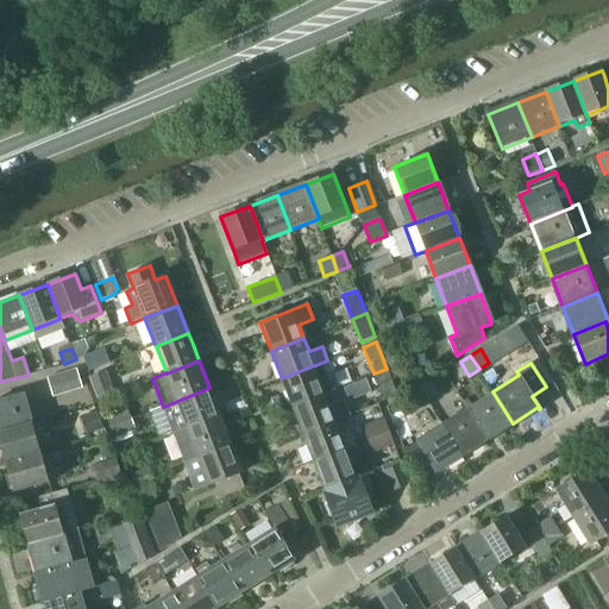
[(314,365),(282,378),(293,406),(326,393),(326,394),(338,389),(332,375),(320,378),(315,365),(314,365)]
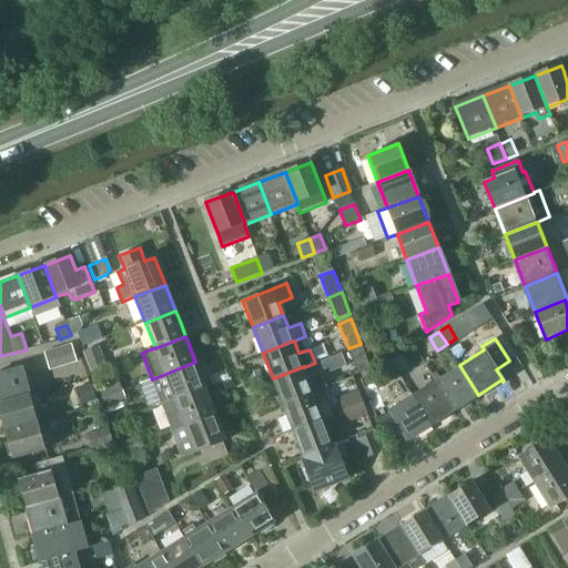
[(72,344),(44,353),(50,371),(78,362),(72,344)]
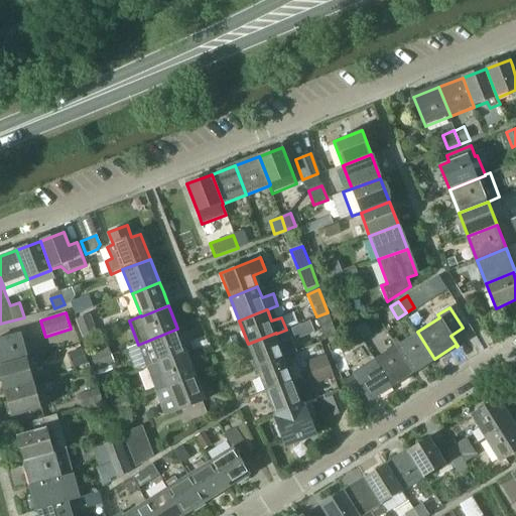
[(328,312),(316,316),(326,340),(336,336),(336,335),(328,312)]
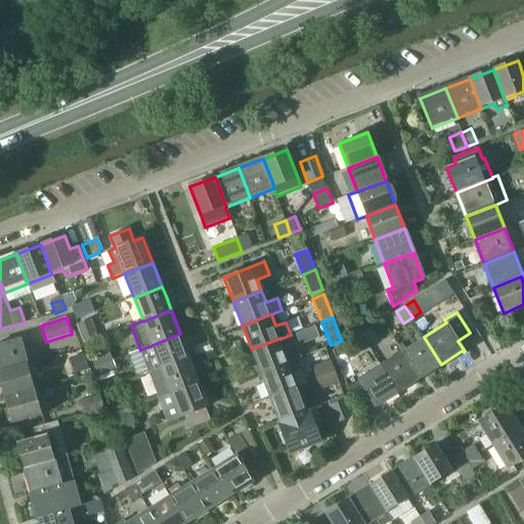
[(78,323),(85,342),(98,338),(91,318),(78,323)]
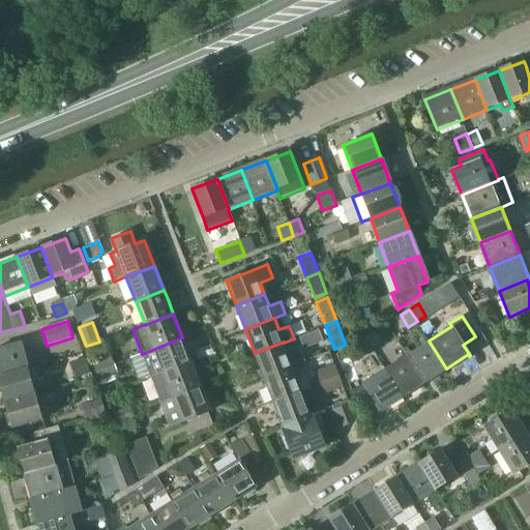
[(364,337),(373,350),(381,344),(374,331),(364,337)]
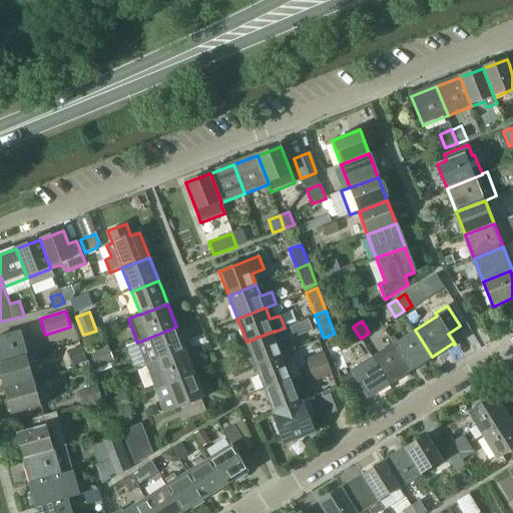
[(176,327),(137,343),(146,366),(185,351),(176,327)]
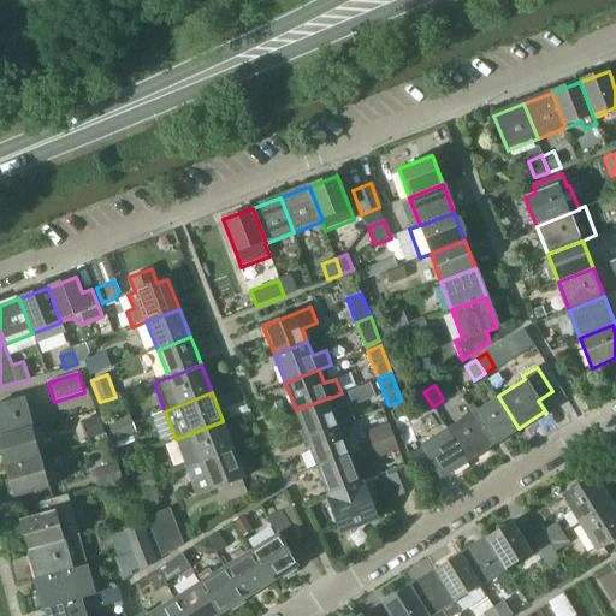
[(424,413),(433,407),(424,392),(414,398),(424,413)]
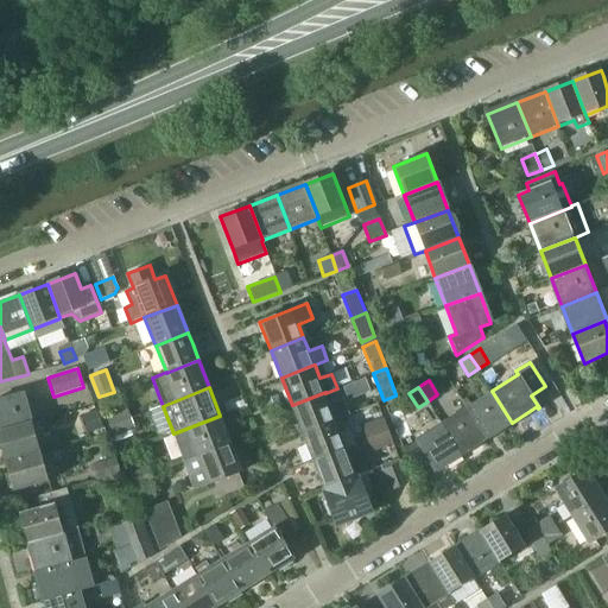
[(467,407),(487,438),(512,423),(492,391),(467,407)]
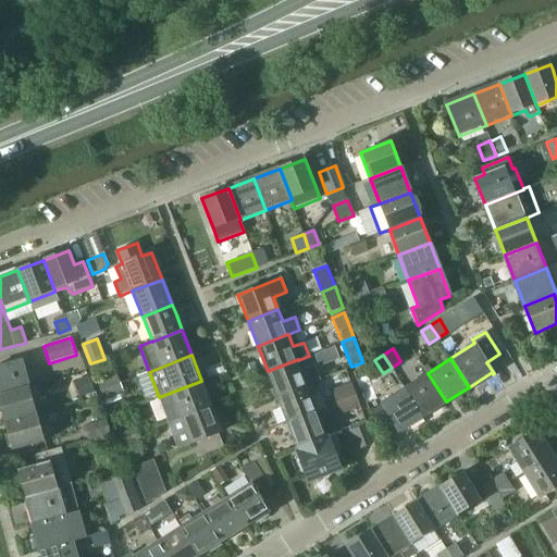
[(0,395),(31,386),(23,359),(0,366),(0,395)]
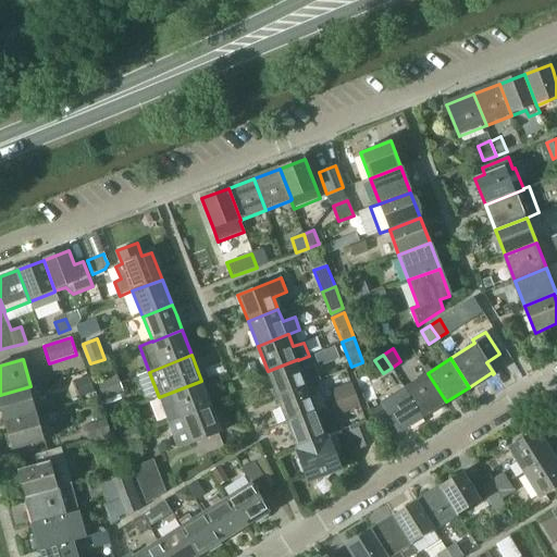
[(298,359),(268,371),(277,396),(308,384),(308,385),(314,382),(310,370),(302,372),(298,360),(298,359)]
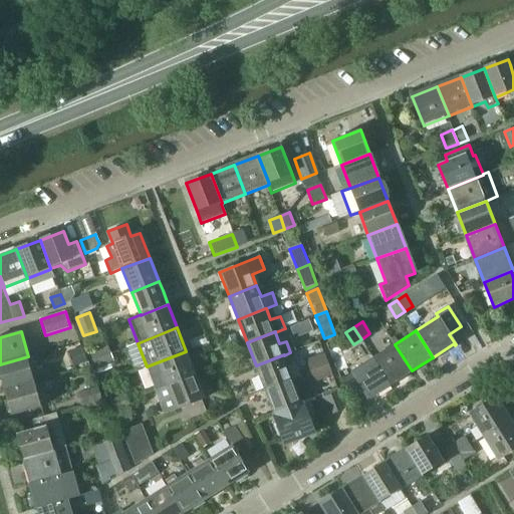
[(107,343),(89,350),(93,360),(111,353),(107,343)]
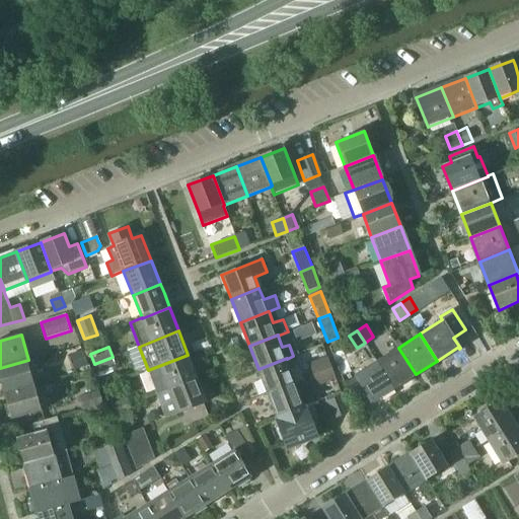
[(377,361),(393,387),(416,374),(398,348),(377,361)]
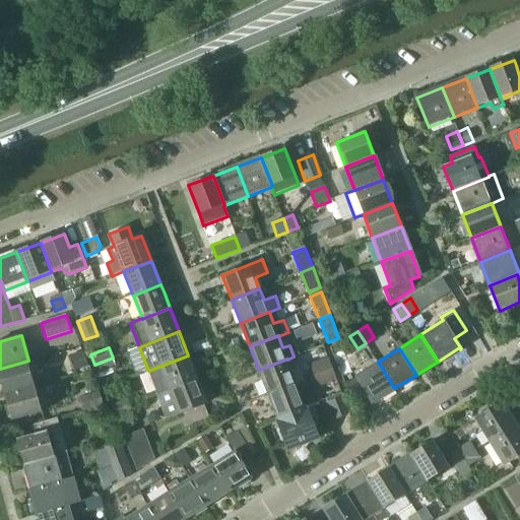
[(81,350),(68,354),(73,371),(86,366),(83,353),(81,350)]
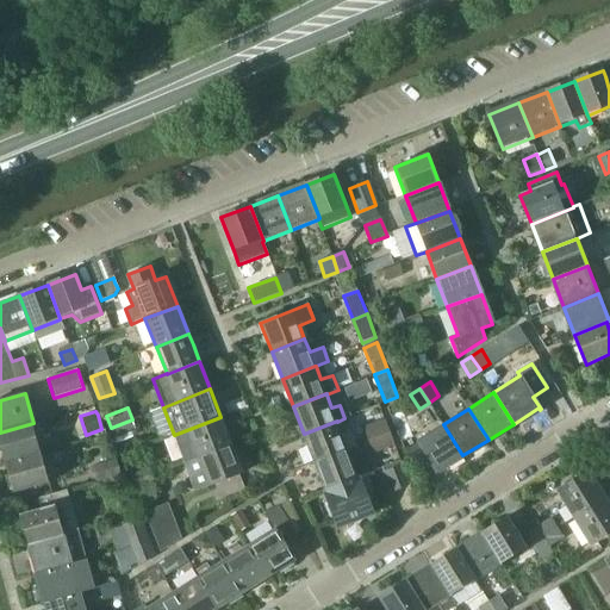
[(221,417),(174,435),(185,462),(199,458),(232,444),(221,417)]
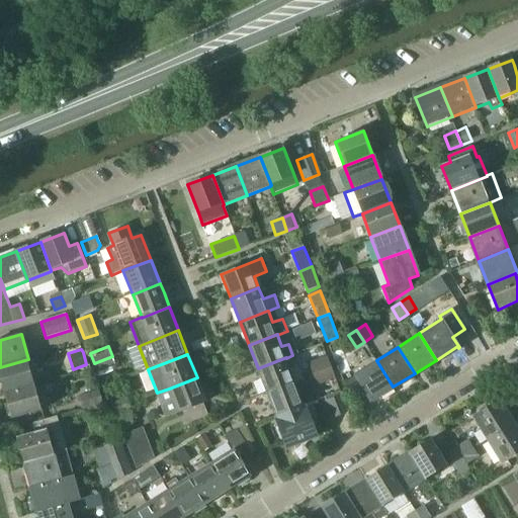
[(112,356),(94,363),(97,372),(98,372),(115,365),(112,356)]
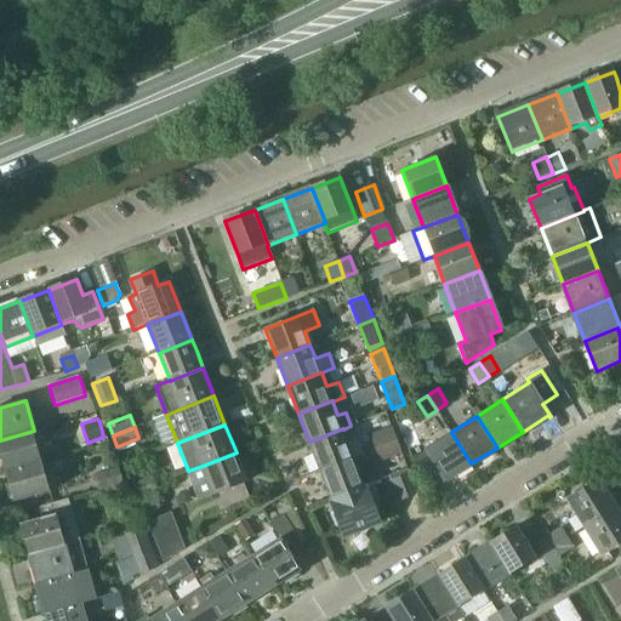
[(370,436),(375,449),(398,440),(393,427),(370,436)]
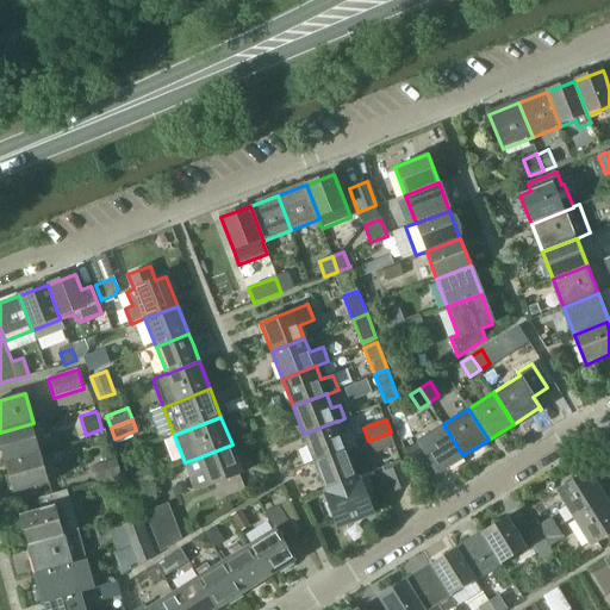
[(304,434),(315,461),(348,449),(358,446),(352,429),(342,434),(337,422),(337,421),(304,434)]
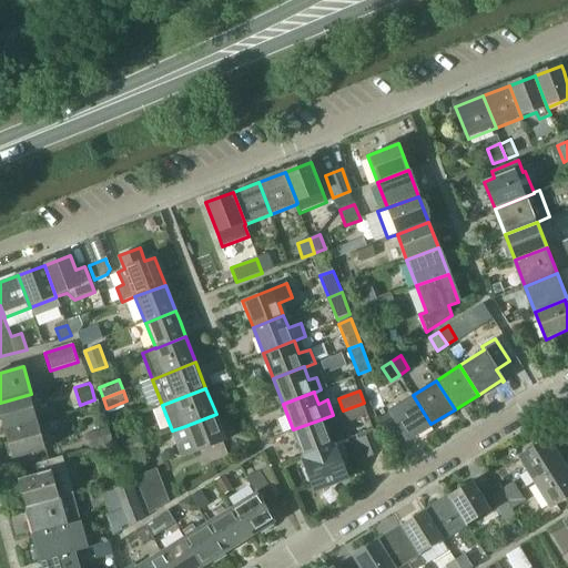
[(0,409),(6,429),(39,421),(31,394),(0,403),(0,409)]
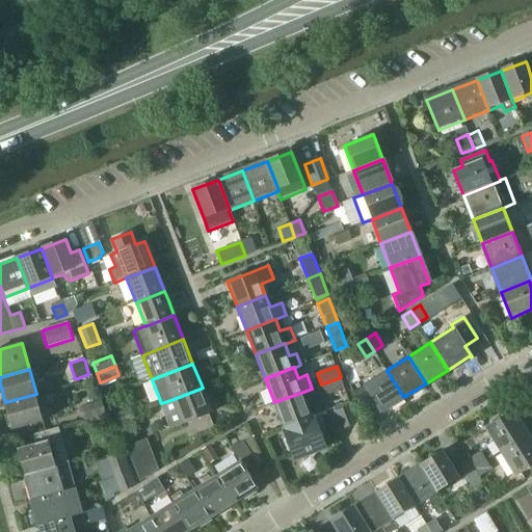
[(364,384),(370,395),(381,413),(382,413),(381,411),(403,397),(387,370),(364,384)]
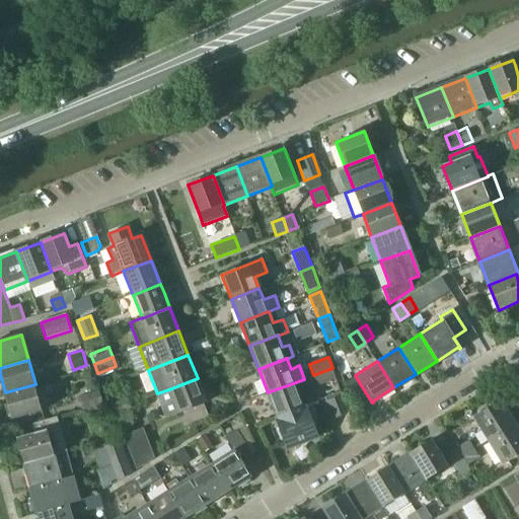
[(318,385),(336,379),(332,368),(313,375),(318,385)]
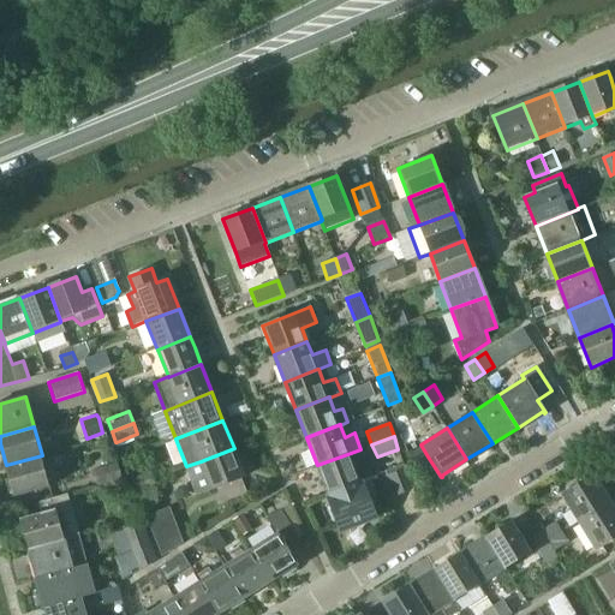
[(201,461),(186,466),(197,496),(213,490),(245,477),(234,448),(201,461)]
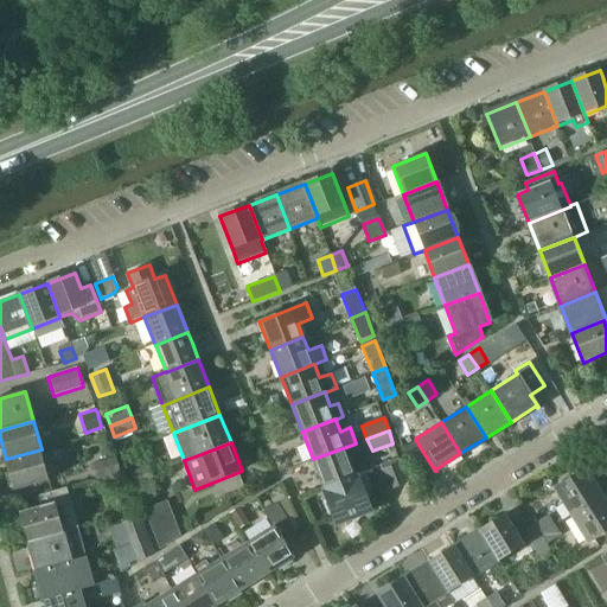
[(313,459),(324,486),(365,470),(359,457),(352,460),(346,447),(313,459)]
